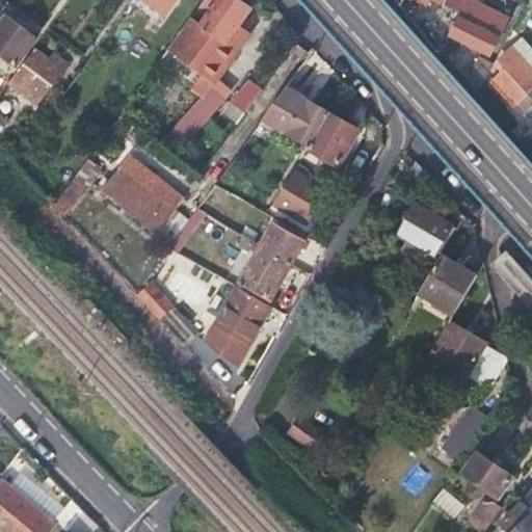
[(148,0),(166,15),(177,0),(148,0)]
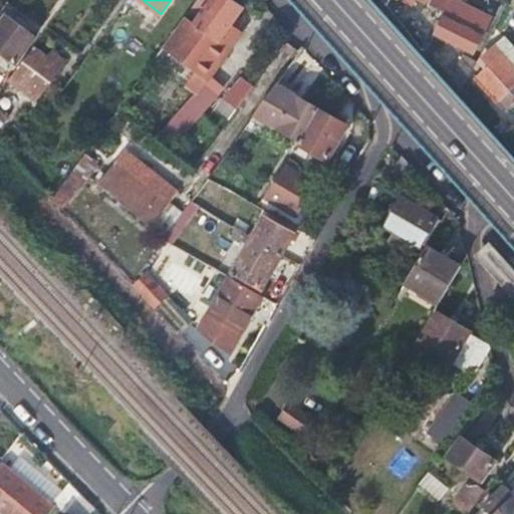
[(211,0),(196,21),(186,14),(164,44),(197,68),(208,75),(230,46),(218,39),(231,21),(241,6),(233,0),(211,0)]
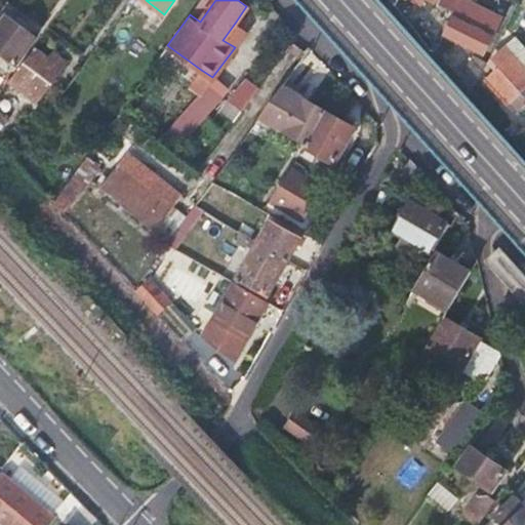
[(453,16),(446,32),(486,51),(502,15),(476,3),(470,0),(461,0),(460,2),(453,16)]
